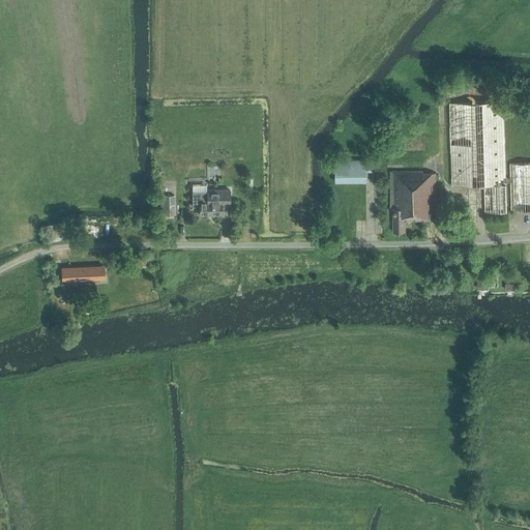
[(503,100),(449,102),(452,185),(468,185),(484,184),(486,211),(506,210),(506,181),(506,177),(503,100)]
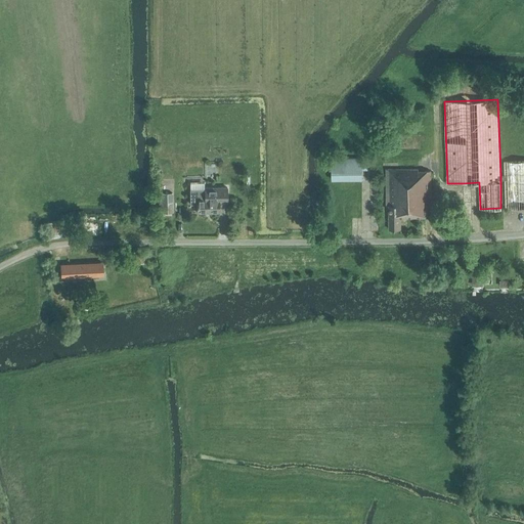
[(334,159),(334,179),(361,179),(361,171),(367,171),(367,159),(365,159),(334,159)]
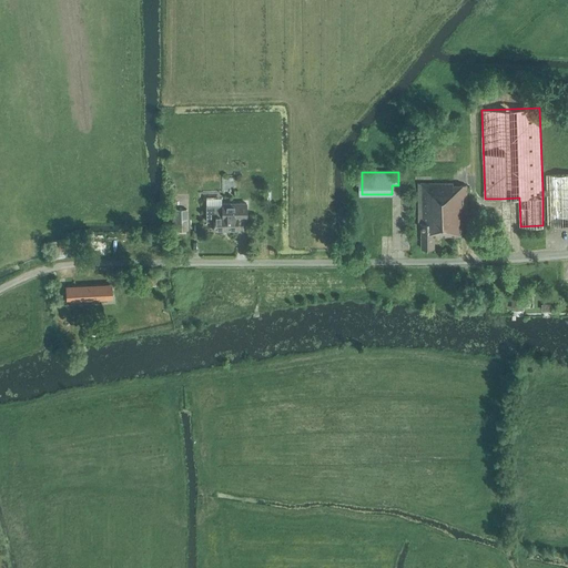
[(547,190),(543,190),(543,194),(547,194),(548,225),(567,224),(567,173),(547,174),(547,190)]
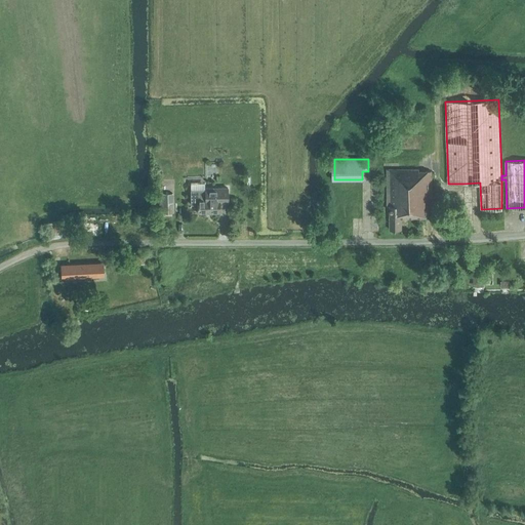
[(418,171),(418,169),(387,170),(387,206),(390,206),(390,230),(401,230),(401,218),(433,217),(431,171),(418,171)]
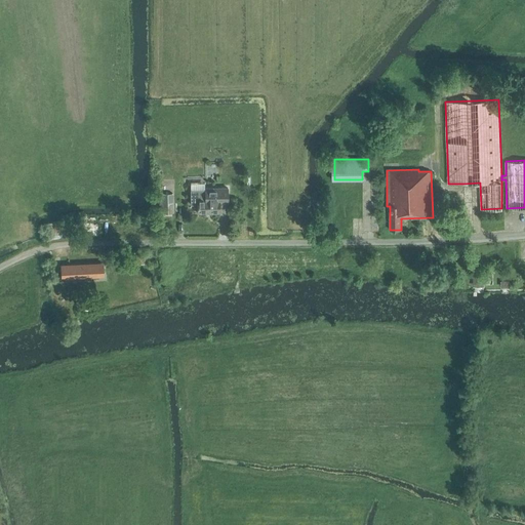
[(228,200),(228,189),(191,189),(191,204),(198,204),(198,213),(219,213),(219,200),(228,200)]
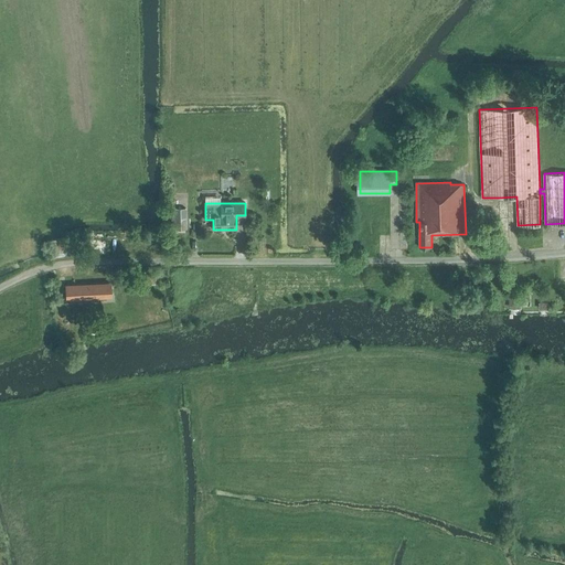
[(174,209),(174,230),(187,230),(185,209),(174,209)]
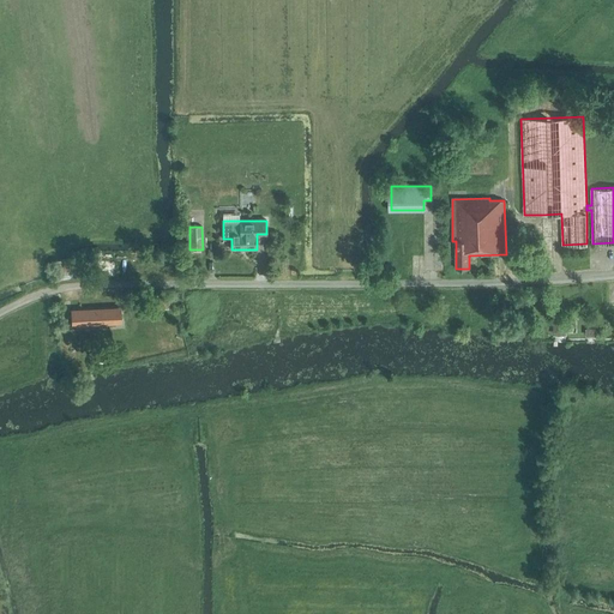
[(522,247),(534,247),(534,229),(522,229),(522,247)]
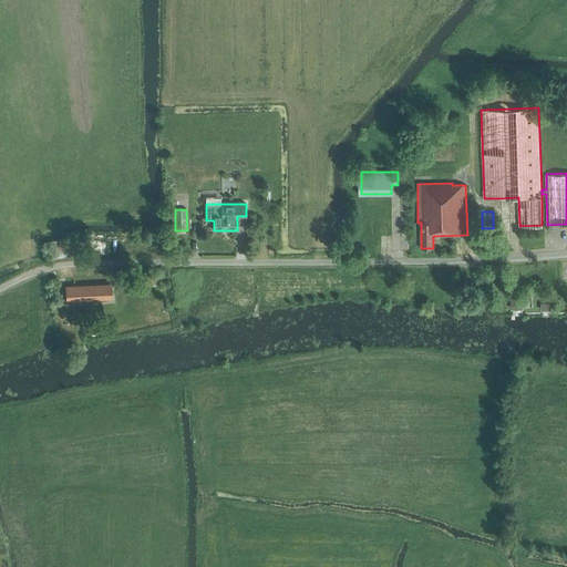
[(62,239),(55,240),(59,257),(65,256),(62,239)]
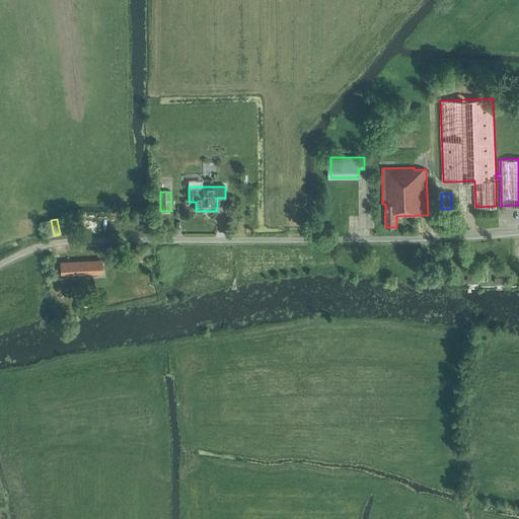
[(101,261),(61,263),(62,275),(102,272),(101,261)]
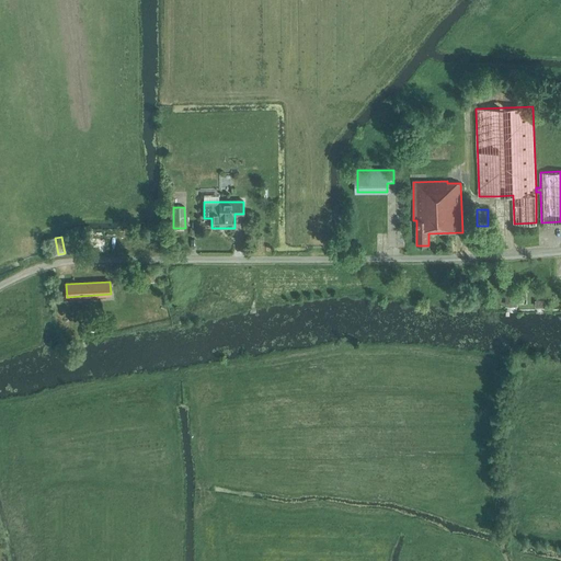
[(522,302),(522,292),(513,292),(513,288),(505,288),(505,302),(522,302)]
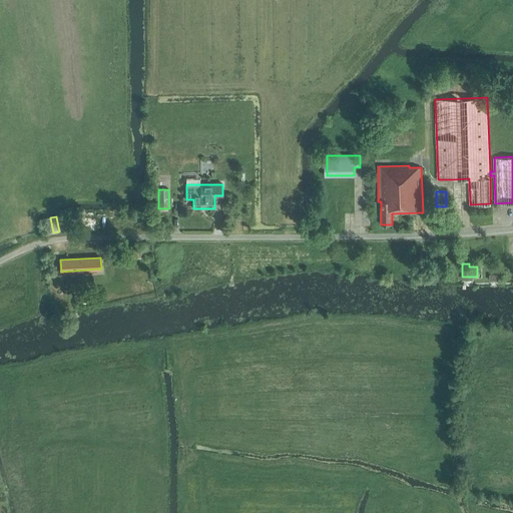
[(72,273),(57,276),(61,300),(76,297),(72,273)]
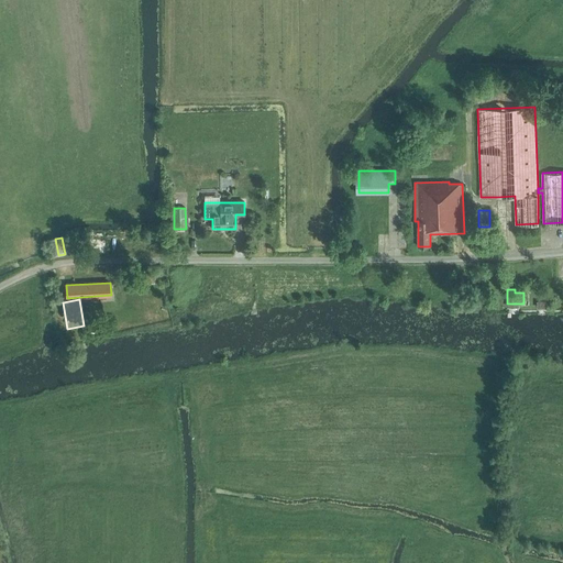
All buildings are outlined.
